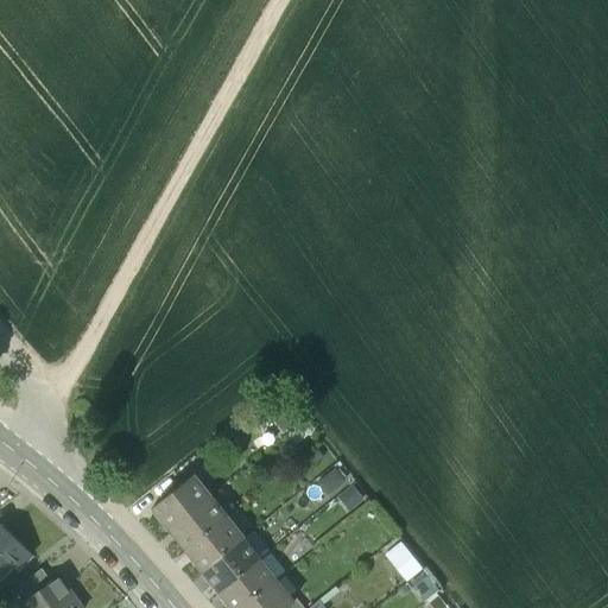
[(333,494),(350,475),(336,461),(317,479),(333,494)]
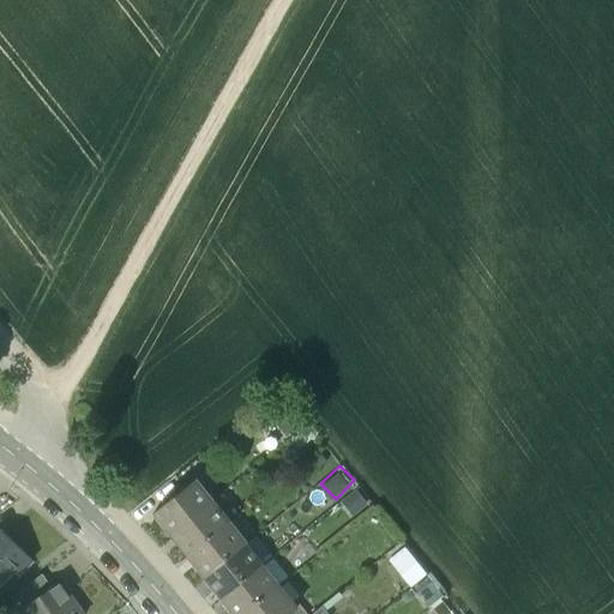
[(211,501),(194,480),(154,512),(172,534),(211,501)]
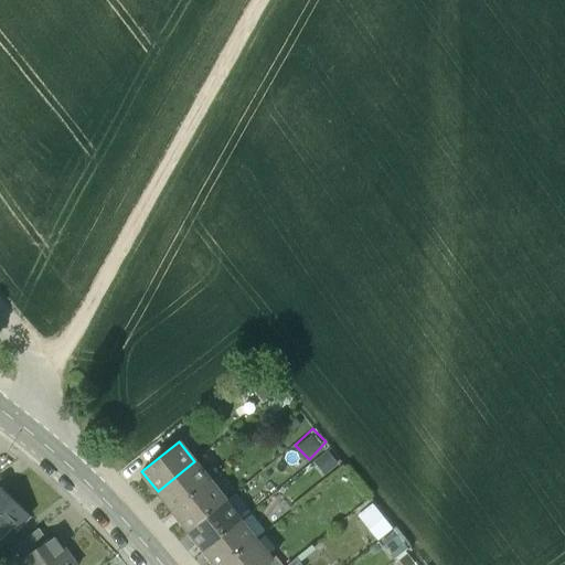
[(194,461),(158,491),(173,510),(211,480),(194,461)]
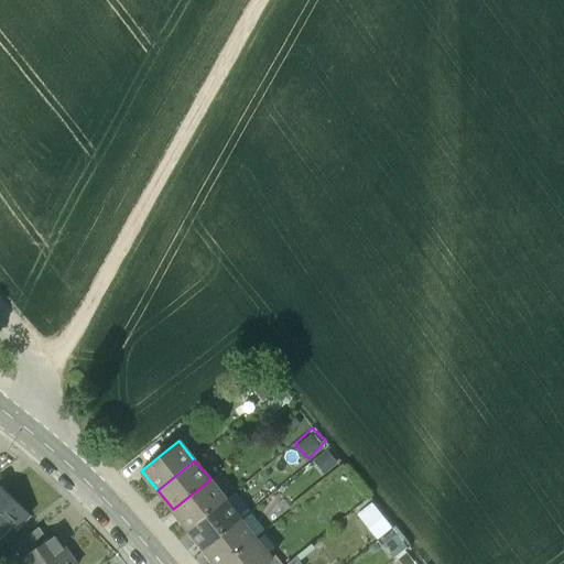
[(210,479),(173,509),(188,529),(225,500),(226,500),(226,499),(210,479)]
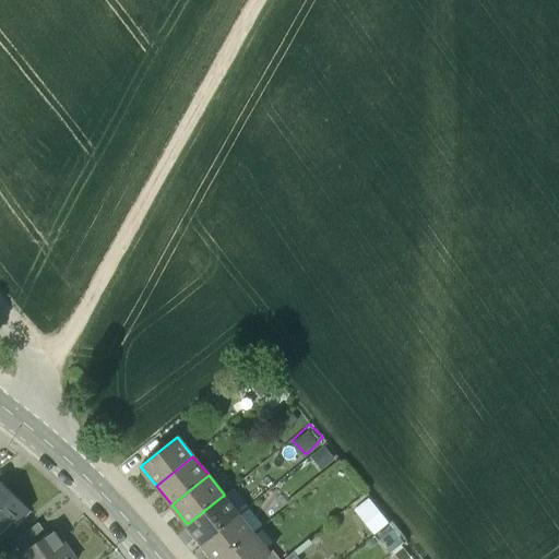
[(27,510),(1,484),(0,484),(0,528),(15,514),(20,518),(27,510)]
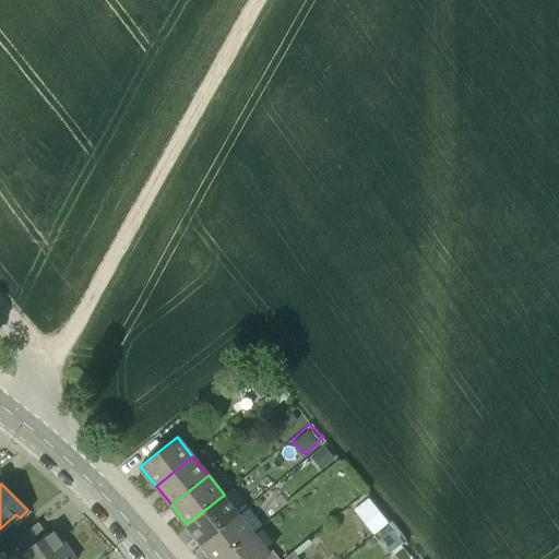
[(223,496),(187,524),(186,524),(202,544),(238,514),(224,496),(223,496)]
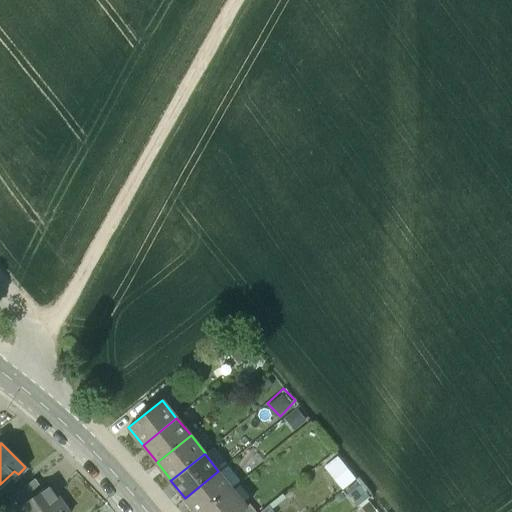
[(218,471),(185,498),(195,511),(203,511),(233,489),(218,471)]
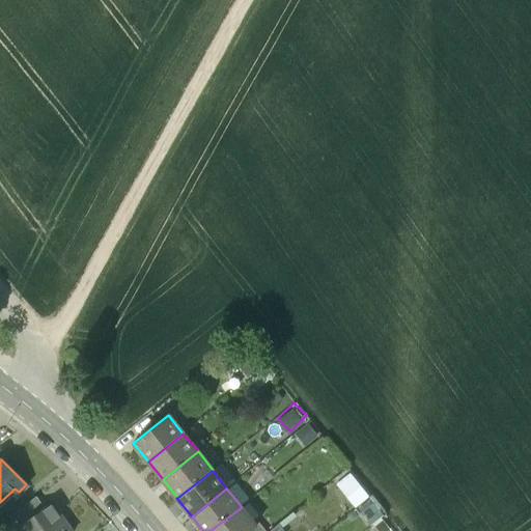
[(35,497),(16,512),(24,523),(44,508),(35,497)]
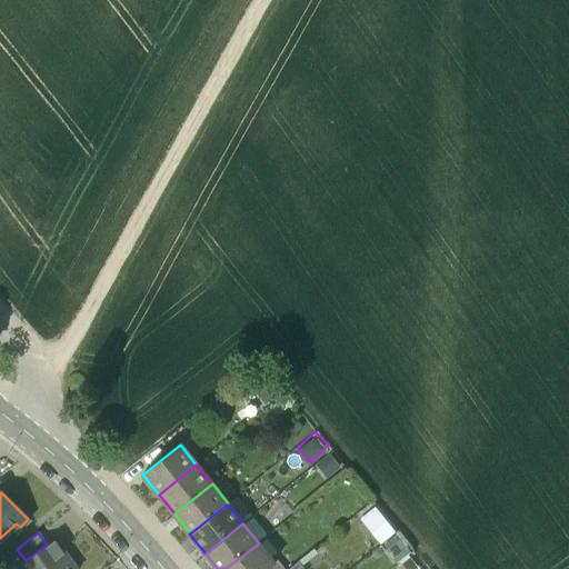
[(62,555),(53,542),(56,541),(55,539),(47,545),(26,560),(19,565),(22,568),(75,568),(65,553),(62,555)]
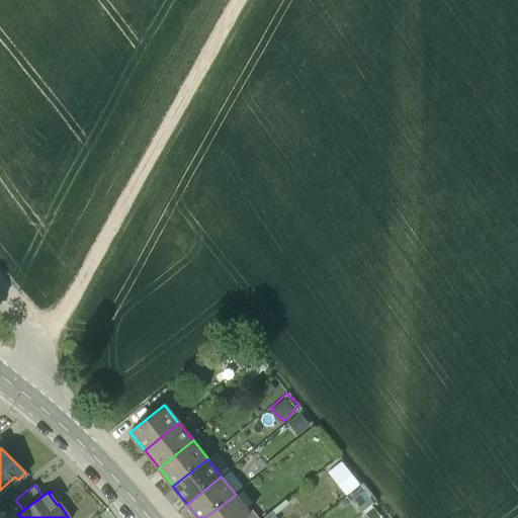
[(236,495),(205,517),(244,517),(251,513),(249,512),(236,495)]
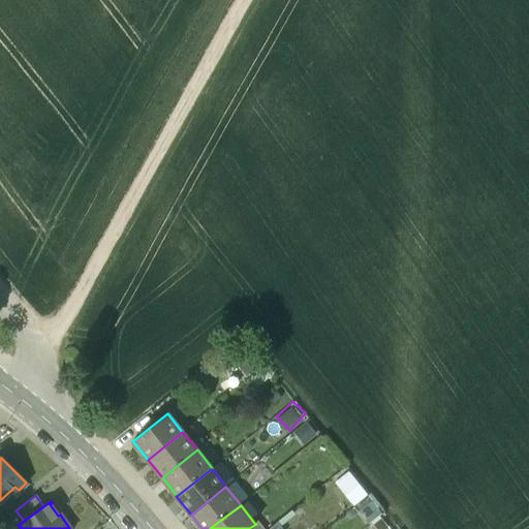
[(254,523),(256,524),(249,528),(265,528),(257,520),(254,523)]
